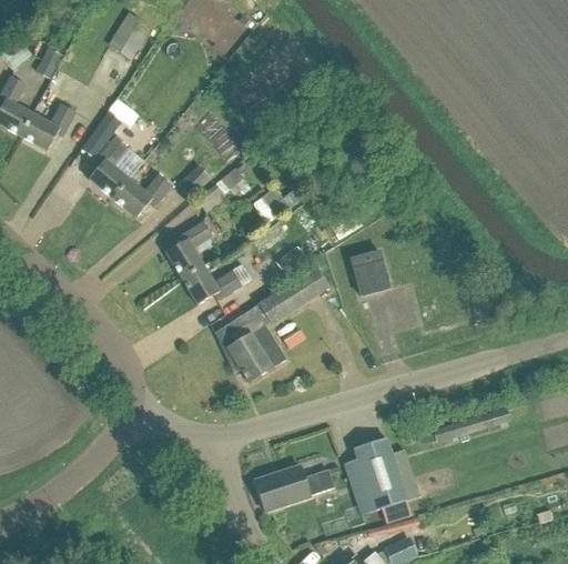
[(111,40),(135,54),(151,27),(128,13),(111,40)]
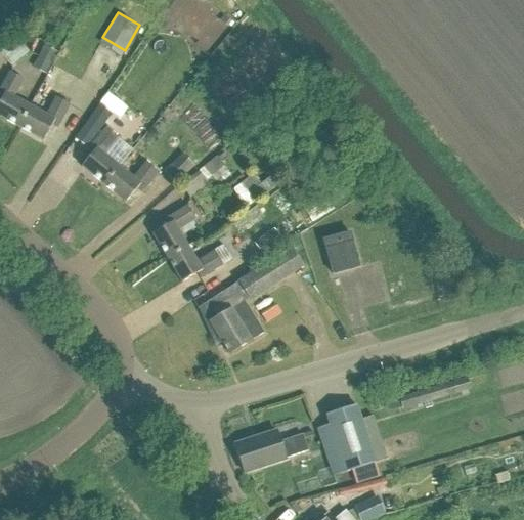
[(13,33),(0,46),(0,50),(14,65),(30,49),(13,33)]
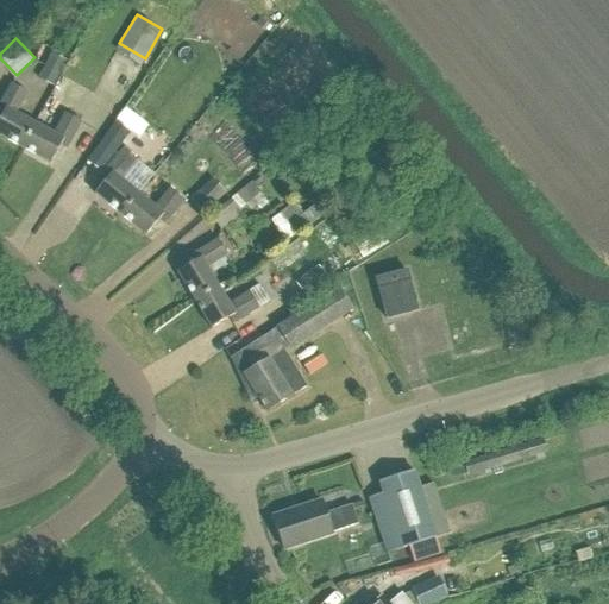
[(0,114),(0,131),(23,144),(36,119),(19,111),(29,90),(12,82),(0,104),(0,107),(4,108),(0,114)]
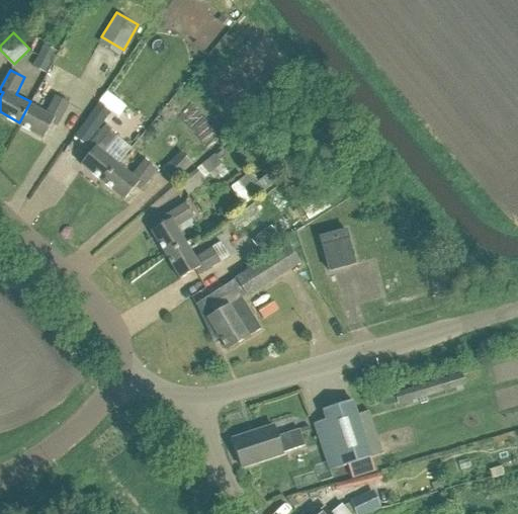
[(19,122),(45,136),(51,122),(57,123),(69,100),(55,92),(46,109),(30,101),(19,122)]
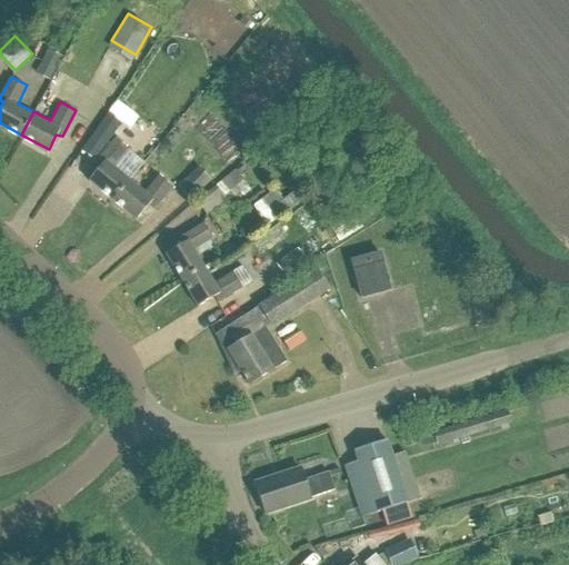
[(95,158),(120,121),(107,111),(81,148),(95,158)]
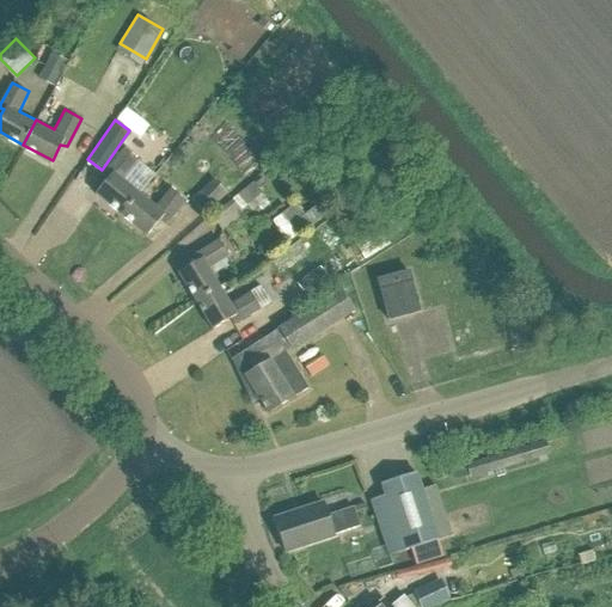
[(95,192),(121,213),(139,191),(122,178),(139,159),(123,147),(103,172),(108,176),(95,192)]
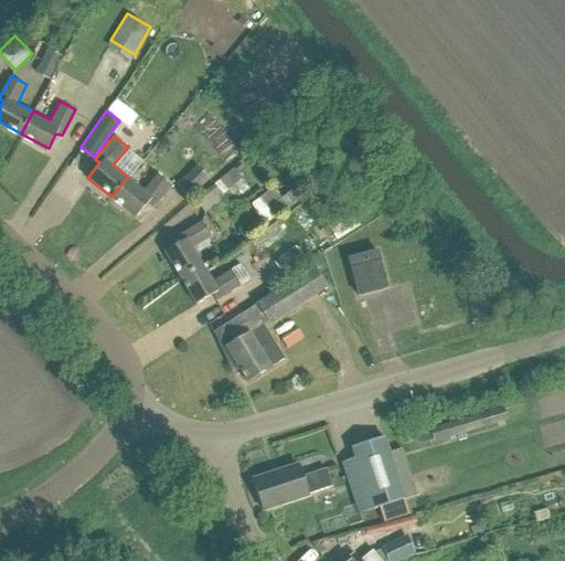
[(189,194),(192,192),(210,176),(196,161),(176,180),(189,194)]
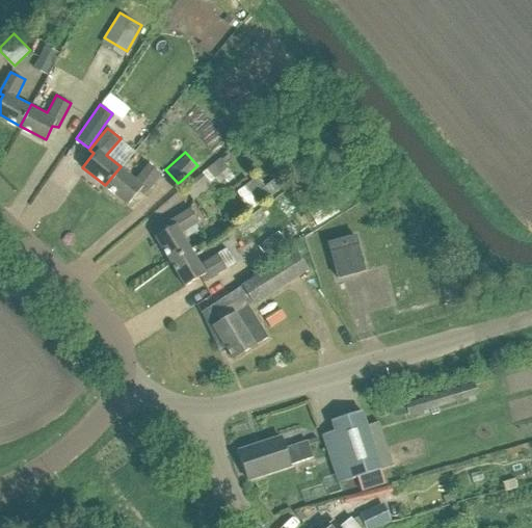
[(210,181),(229,165),(220,156),(203,172),(210,181)]
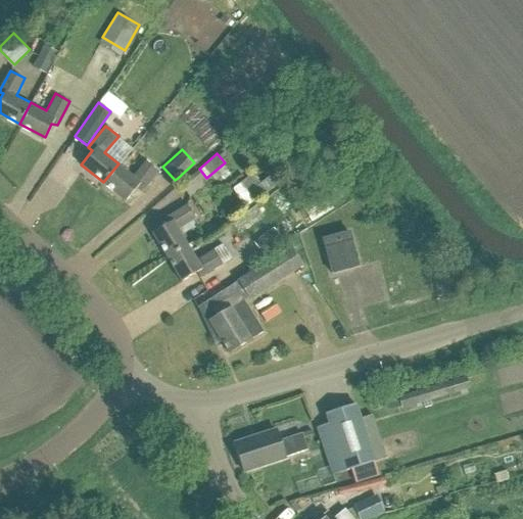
[(103,182),(126,200),(137,186),(141,190),(157,170),(144,159),(132,175),(119,163),(103,182)]
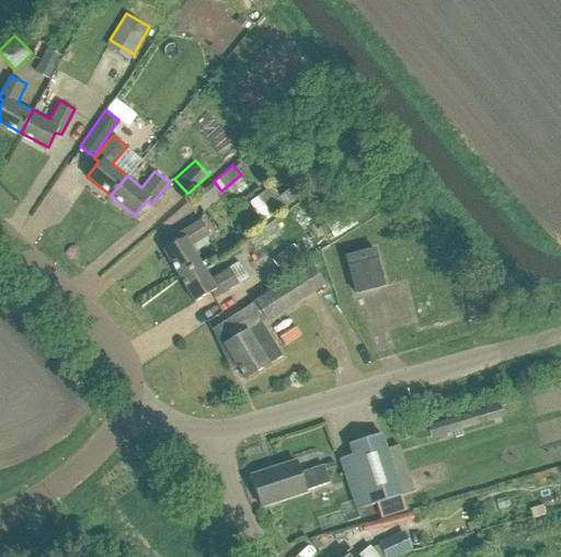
[(297,195),(290,185),(276,195),(270,185),(249,200),(264,223),(283,212),(281,207),(297,195)]
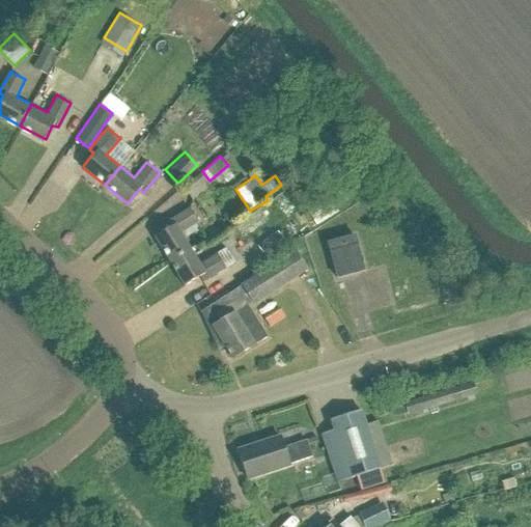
[(339,194),(319,205),(326,217),(345,205),(339,194)]
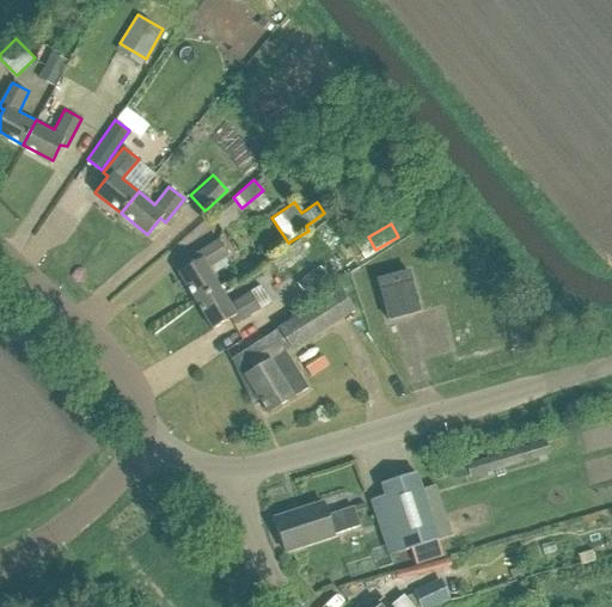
[(177,270),(194,299),(219,283),(209,267),(230,255),(219,237),(193,253),(195,259),(177,270)]
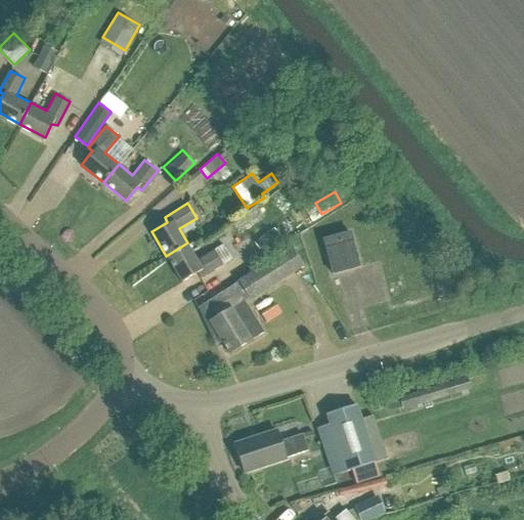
[(314,222),(301,226),(310,259),(323,255),(314,222)]
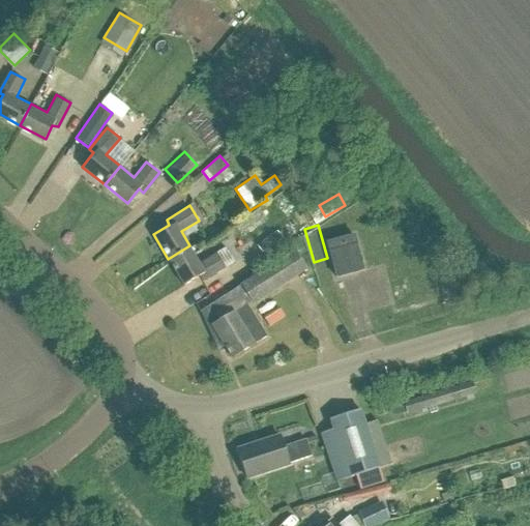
[(267,257),(287,243),(277,230),(258,243),(267,257)]
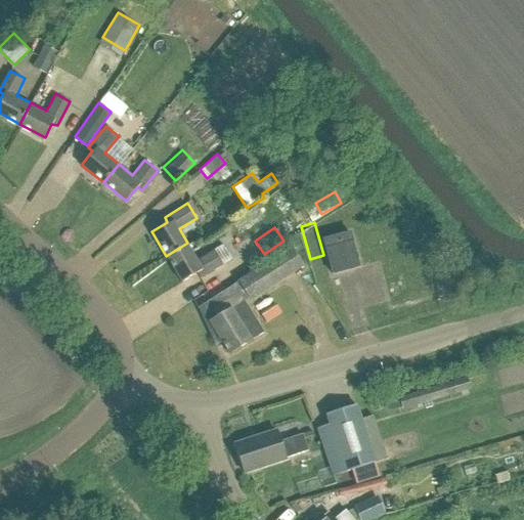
[(322,237),(333,272),(359,265),(349,230),(322,237)]
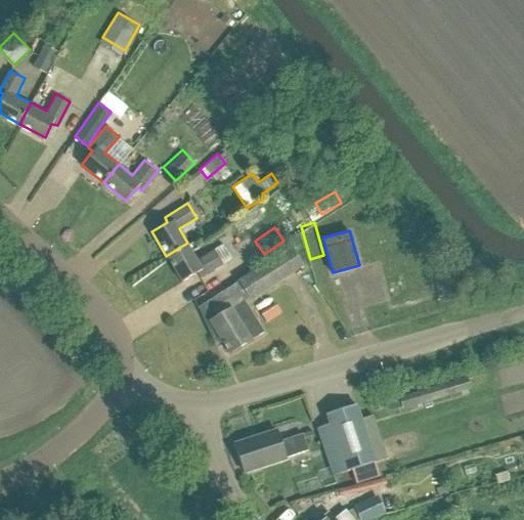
[(166,256),(181,280),(197,271),(200,276),(222,262),(214,248),(197,258),(187,243),(166,256)]
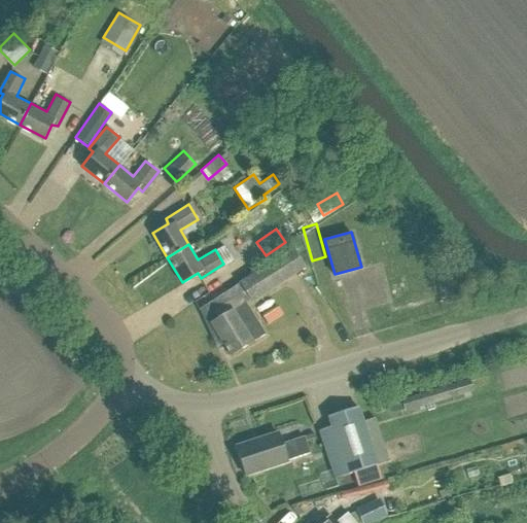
[(222,342),(230,352),(253,341),(252,340),(266,332),(247,302),(250,300),(250,301),(305,265),(292,247),(239,282),(238,281),(199,307),(199,308),(198,308),(216,345),(222,342)]
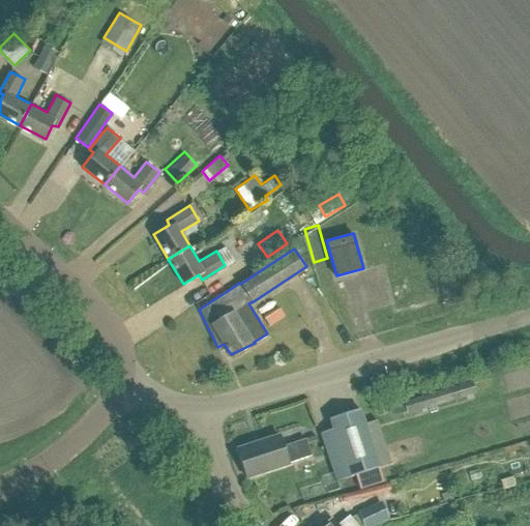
[(402,399),(405,411),(451,398),(448,385),(402,399)]
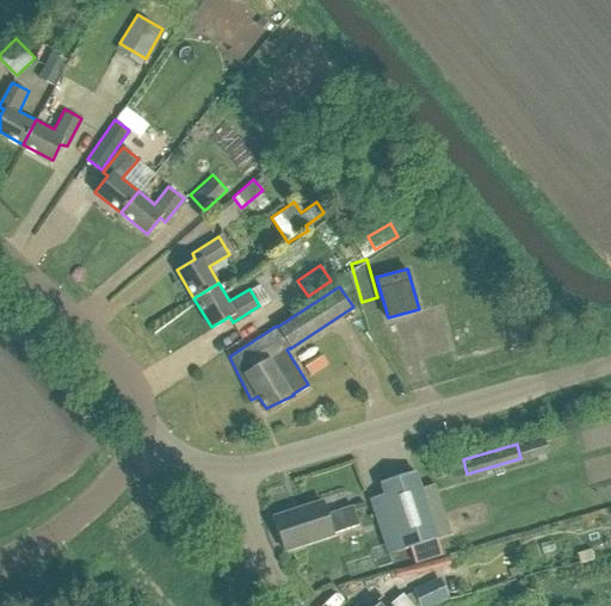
[(415,469),(380,481),(384,493),(370,496),(388,552),(437,536),(415,469)]
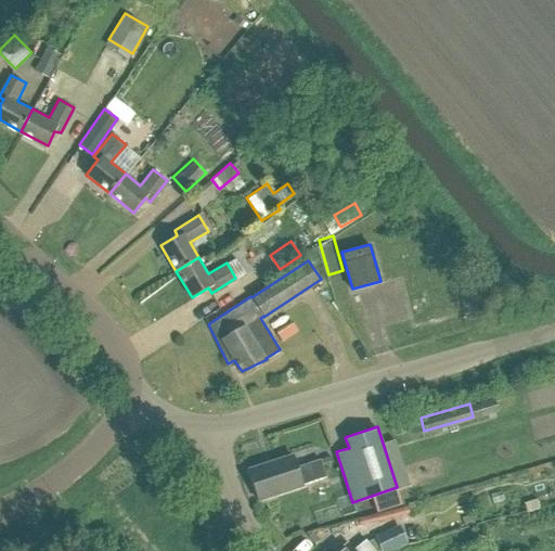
[(302,483),(296,465),(293,455),(248,469),(258,498),(302,483)]
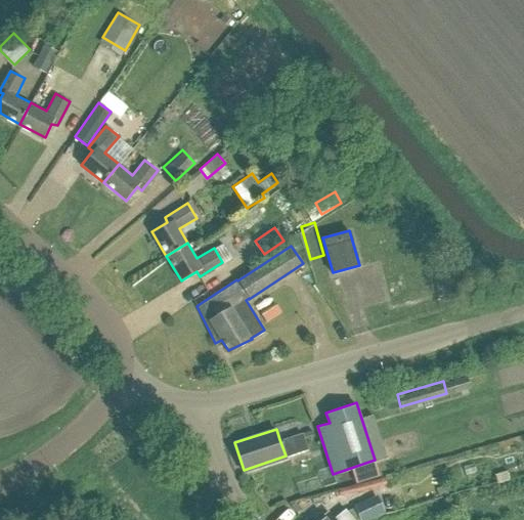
[(302,432),(279,439),(286,456),(308,448),(302,432)]
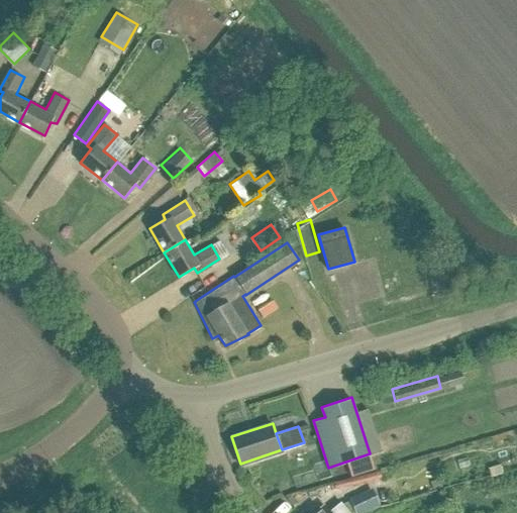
[(377,451),(388,448),(383,426),(372,428),(377,451)]
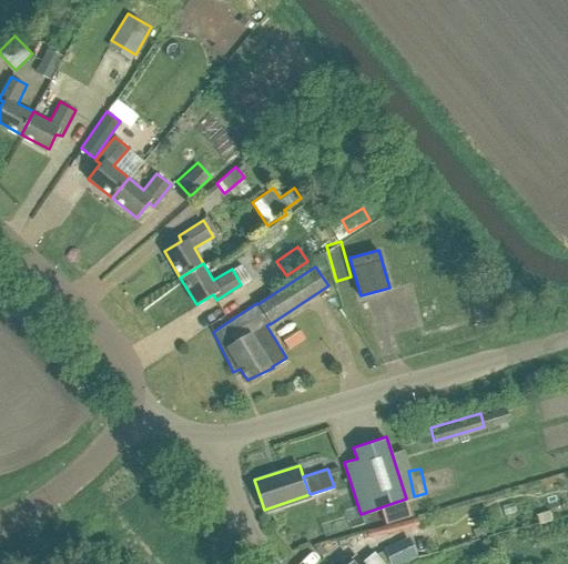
[(407,499),(381,507),(386,523),(412,514),(407,499)]
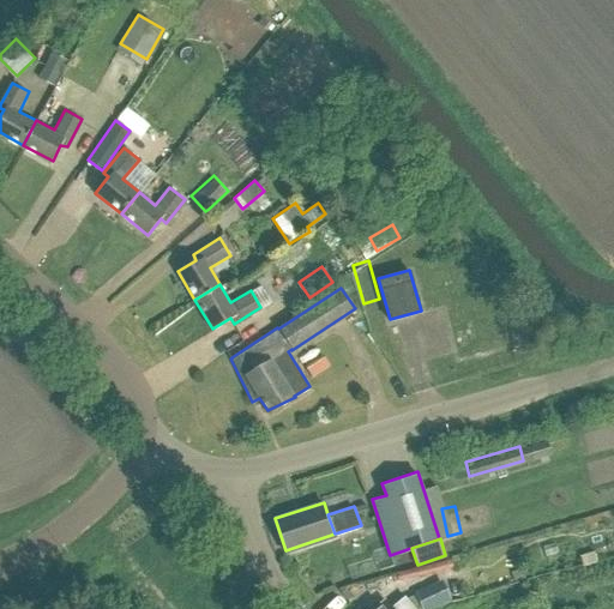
[(439,582),(415,591),(416,592),(422,606),(422,608),(423,608),(447,598),(439,582)]
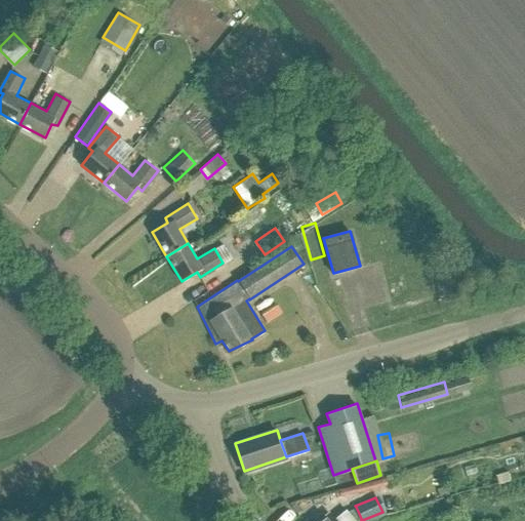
[(361,518),(356,507),(348,511),(356,520),(361,518)]
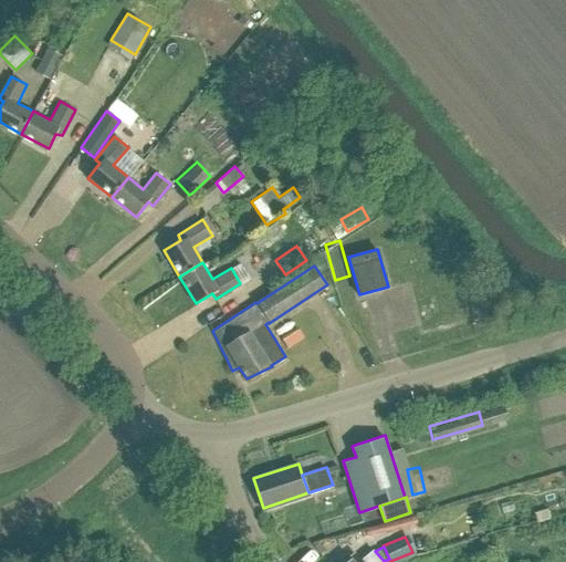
[(354,552),(342,561),(384,561),(375,551),(373,549),(359,559),(354,552)]
